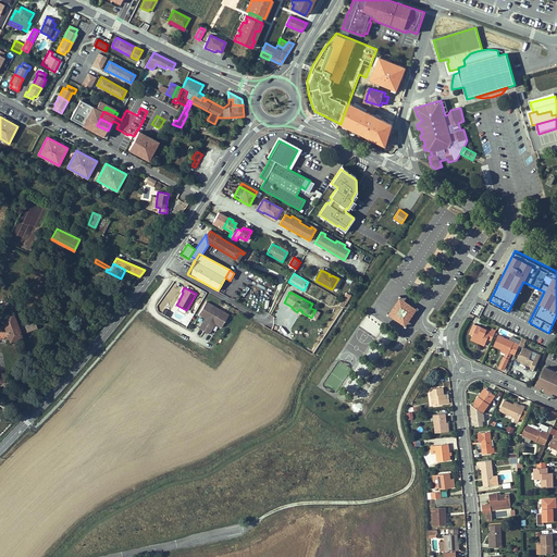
[(418,308),(399,296),(387,313),(406,325),(418,308)]
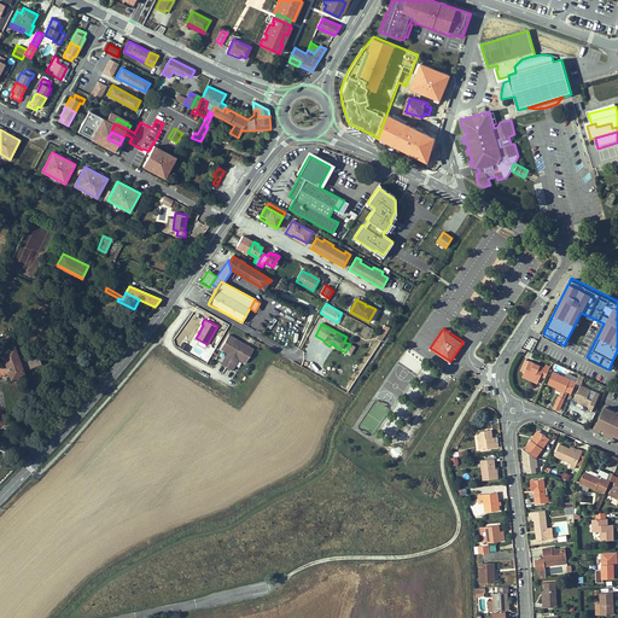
[(0,375),(11,374),(12,377),(22,373),(22,372),(41,365),(36,349),(16,356),(12,345),(16,344),(12,334),(0,338),(0,344),(1,349),(0,349),(0,375)]
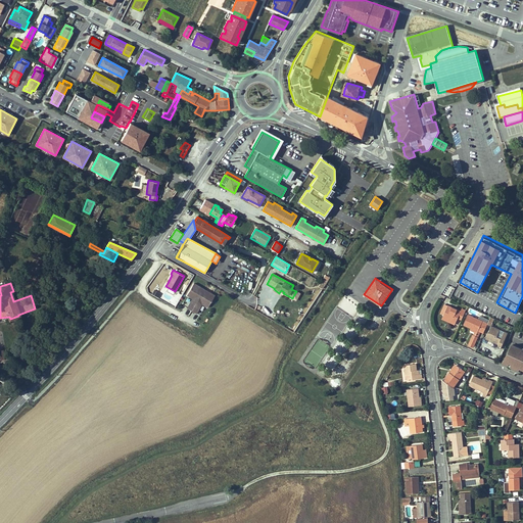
[(207,307),(215,295),(193,283),(187,295),(192,298),(197,301),(201,304),(207,307)]
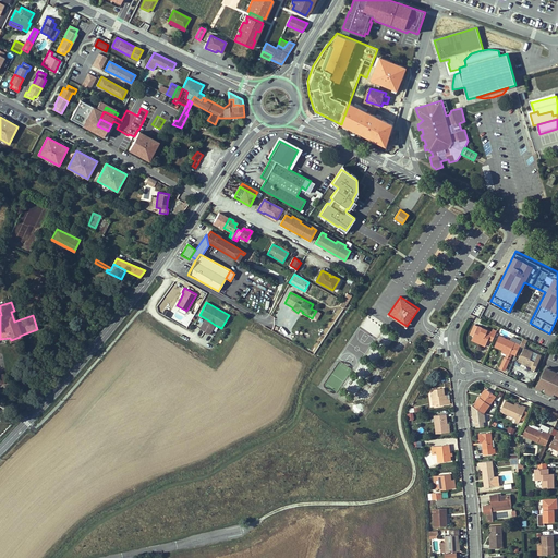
[(209,335),(213,328),(208,326),(203,323),(199,329),(209,335)]
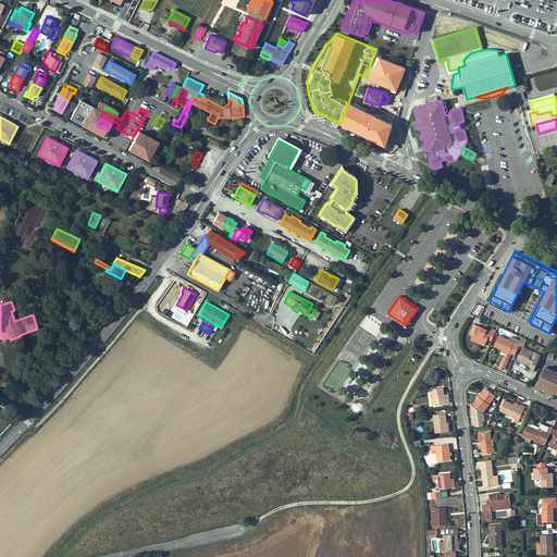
[(477,333),(475,336),(483,339),(485,341),(489,334),(493,336),(497,327),(492,325),(490,329),(477,322),(475,325),(472,332),(477,333)]
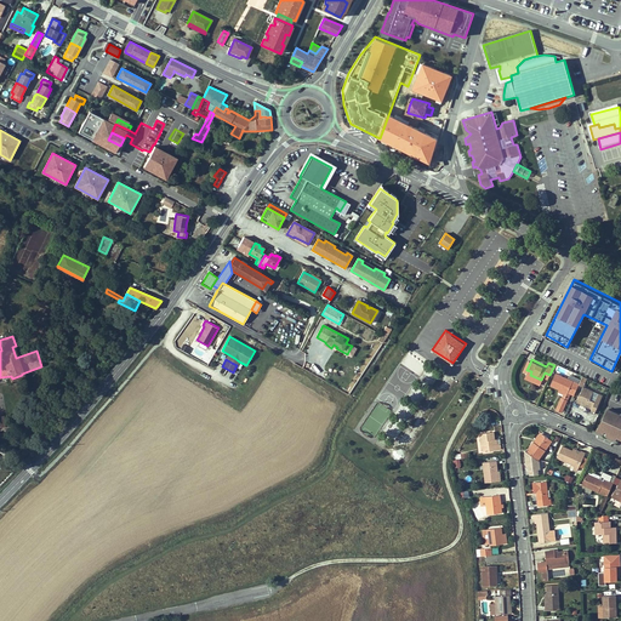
[(530,375),(531,371),(527,370),(525,372),(524,375),(536,381),(539,379),(530,375)]
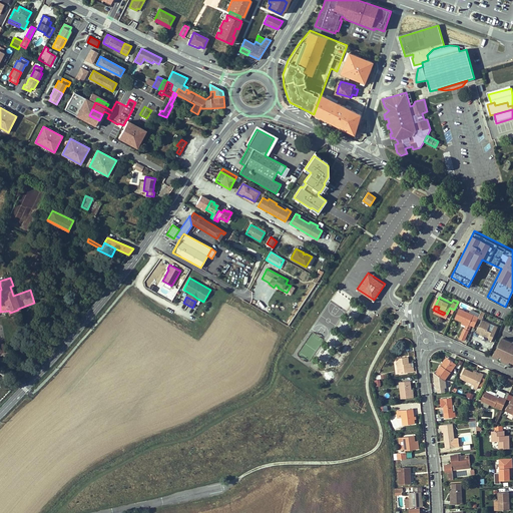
[(459,307),(454,316),(461,319),(468,323),(473,313),(470,312),(459,307)]
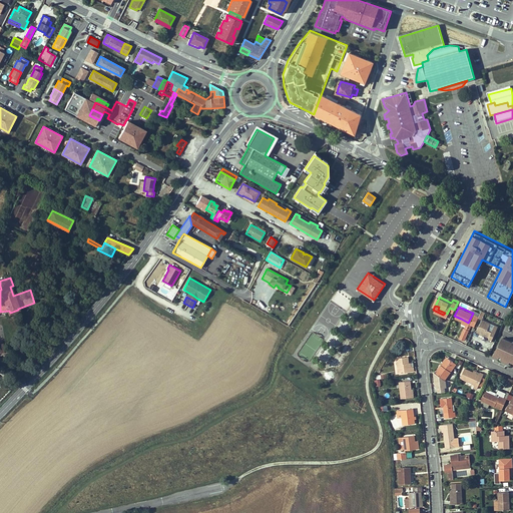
[(474,325),(479,316),(473,313),(468,323),(466,328),(468,329),(471,323),(474,325)]
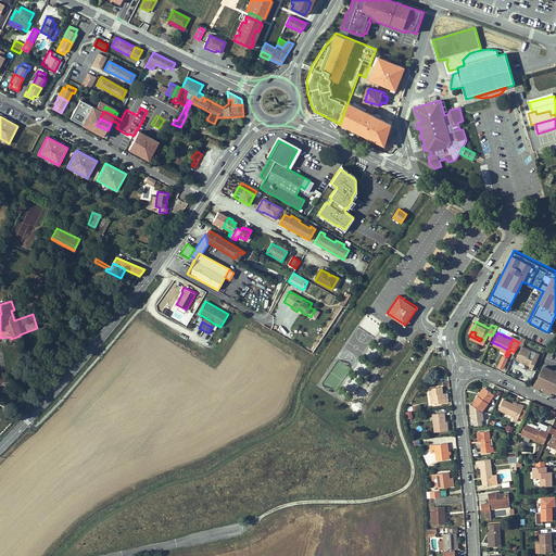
[(531,368),(539,352),(535,350),(532,357),(528,355),(531,349),(522,344),(516,358),(529,364),(528,367),(531,368)]
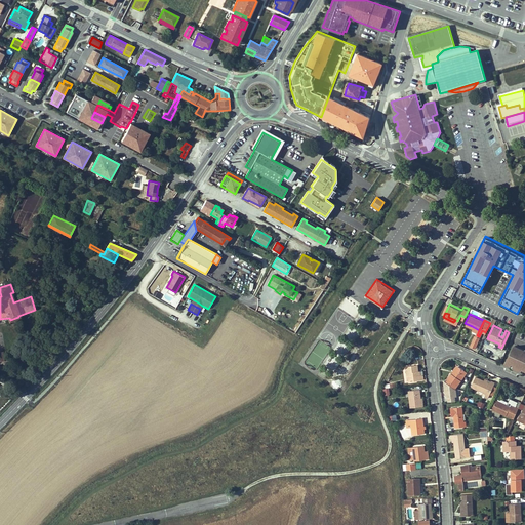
[(477,335),(474,333),(470,341),(475,344),(479,336),(477,335)]
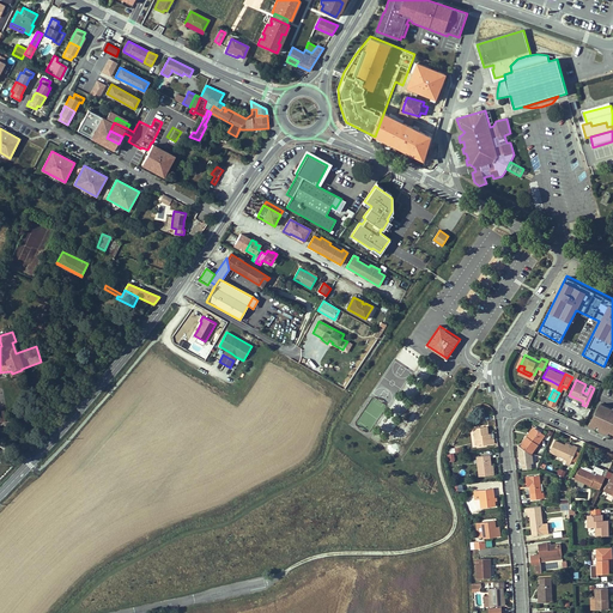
[(612,405),(601,400),(593,422),(601,425),(601,426),(612,431),(612,405)]
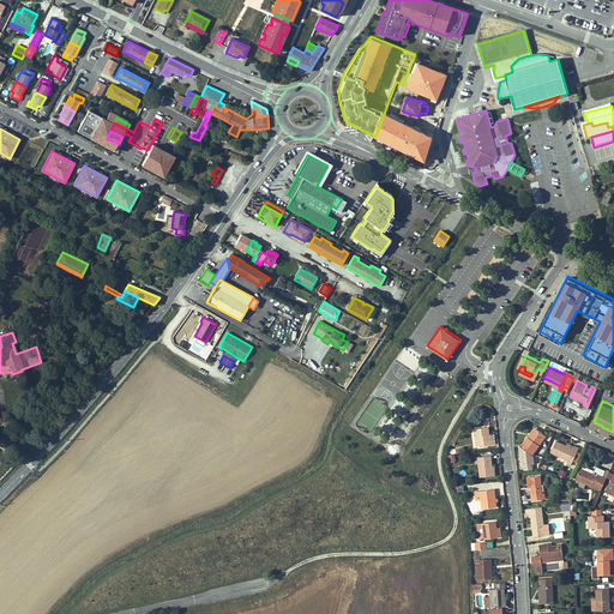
[(495,445),(494,439),(492,440),(491,434),(487,434),(487,433),(489,433),(488,427),(475,428),(477,446),(495,445)]
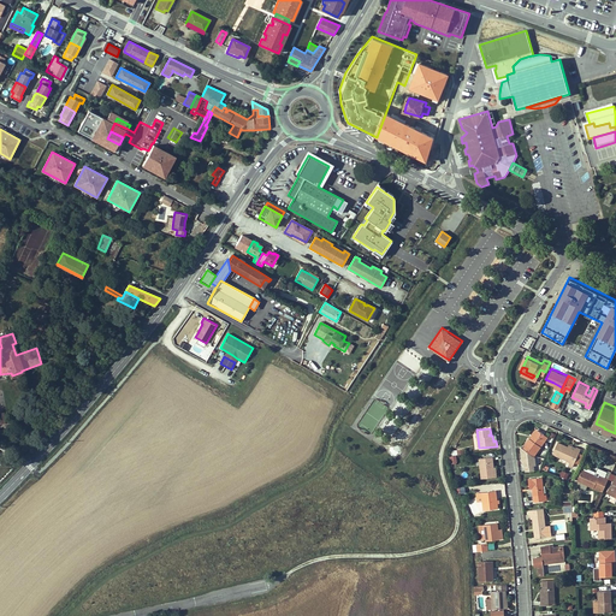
[(534,456),(548,437),(538,430),(532,438),(533,438),(532,440),(529,438),(522,448),(534,456)]
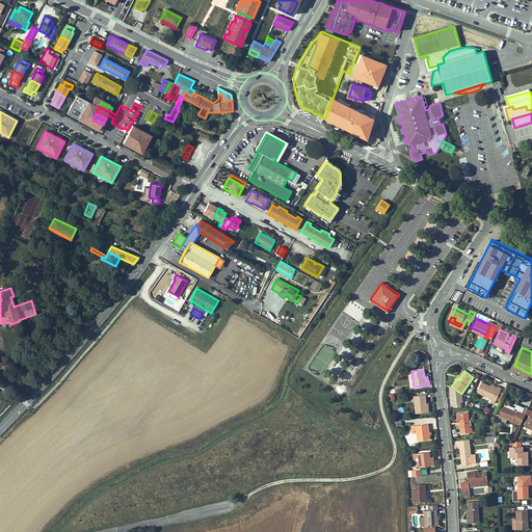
[(500,392),(502,388),(498,387),(498,388),(497,389),(490,387),(482,382),(477,392),(493,399),(491,402),(495,403),(497,399),(500,392)]
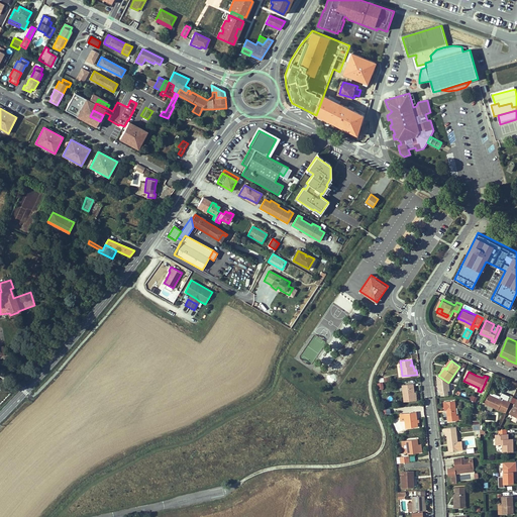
[(438,376),(437,375),(439,389),(440,389),(441,394),(446,394),(446,392),(448,392),(448,391),(449,391),(448,383),(438,376)]
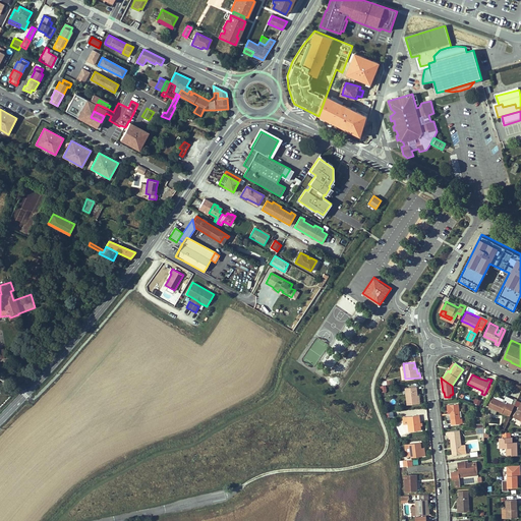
[(418,404),(416,387),(405,388),(407,405),(418,404)]
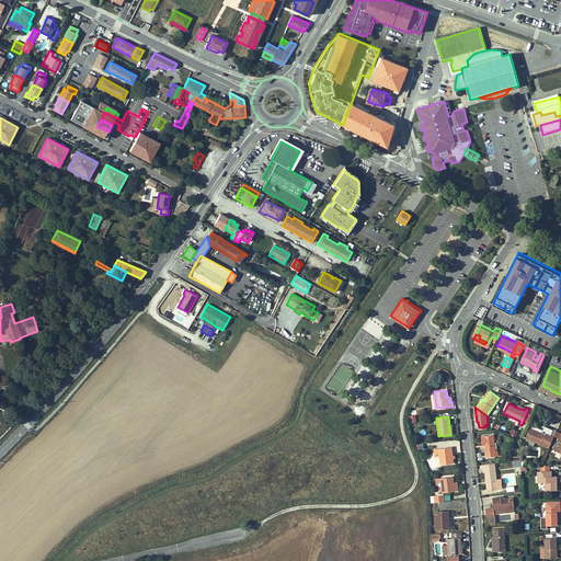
[(546,433),(554,436),(557,431),(553,428),(553,431),(545,426),(542,431),(547,432),(546,433)]
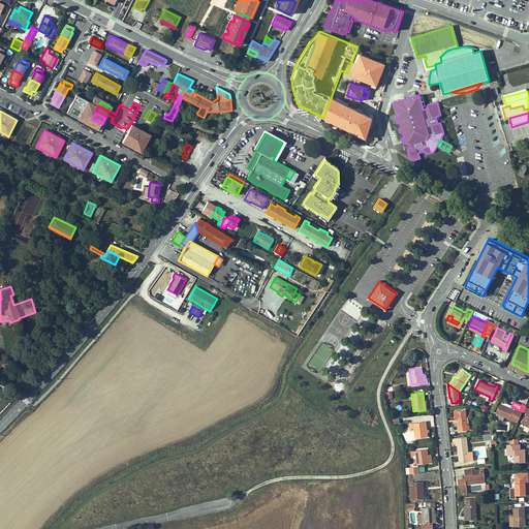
[(518,423),(523,411),(515,408),(516,407),(511,406),(510,408),(501,404),(500,403),(495,413),(497,414),(504,416),(518,423)]
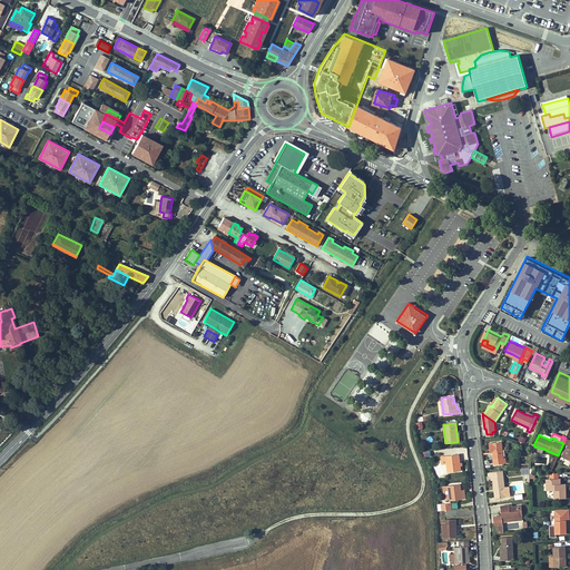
[(503,458),(501,442),(489,443),(490,450),(492,449),(492,452),(494,464),(504,463),(503,458)]
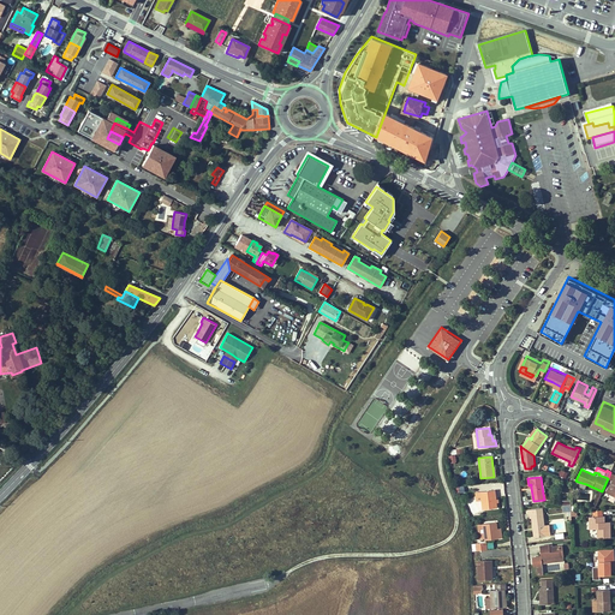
[(496,500),(495,490),(481,491),(482,501),(483,509),(497,508),(497,502),(496,500)]
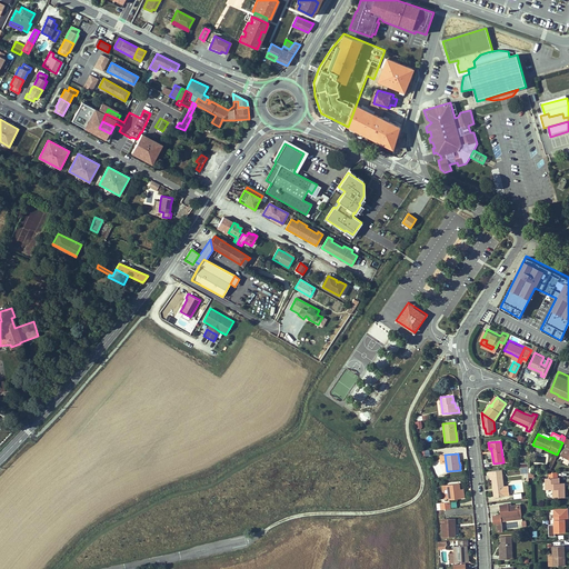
[(509,495),(508,486),(503,487),(501,470),(488,471),(489,476),(490,476),(491,479),(492,479),(495,497),(505,496),(509,495)]
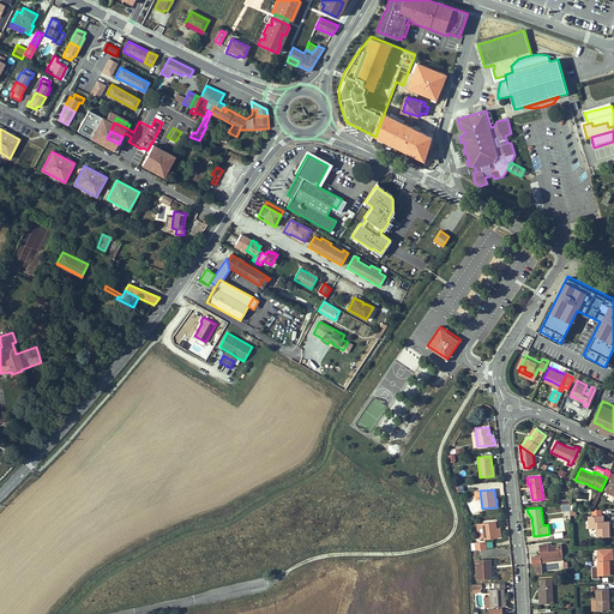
[(603,524),(603,522),(603,516),(601,516),(593,516),(589,516),(589,528),(596,528),(597,537),(609,537),(609,524),(603,524)]
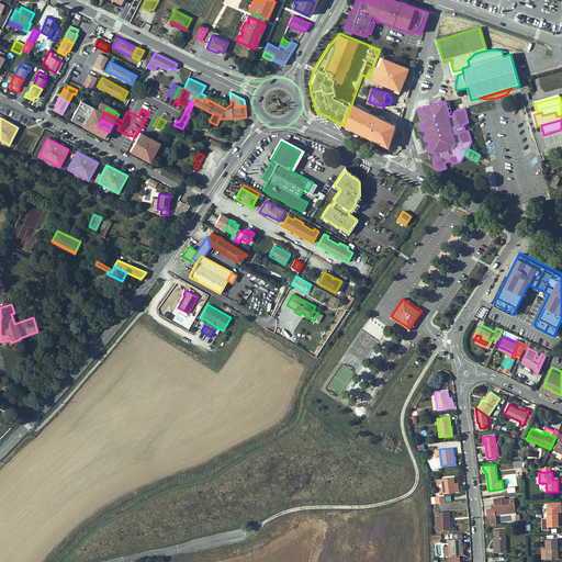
[(459,492),(458,485),(454,485),(454,483),(453,478),(442,479),(444,486),(438,487),(439,496),(435,496),(436,504),(446,503),(445,493),(459,492)]
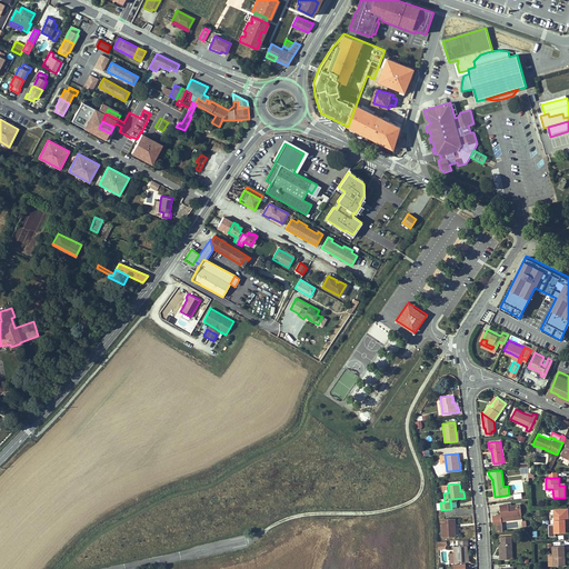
[(522,518),(521,515),(519,515),(518,505),(511,506),(509,506),(508,503),(499,505),(500,515),(492,516),(493,523),(497,523),(498,532),(502,531),(501,521),(522,518)]
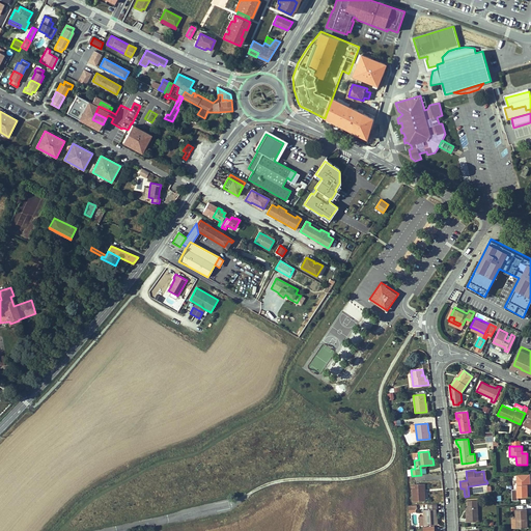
[(528,492),(528,485),(530,485),(530,480),(523,480),(523,476),(516,476),(518,497),(528,497),(528,492)]
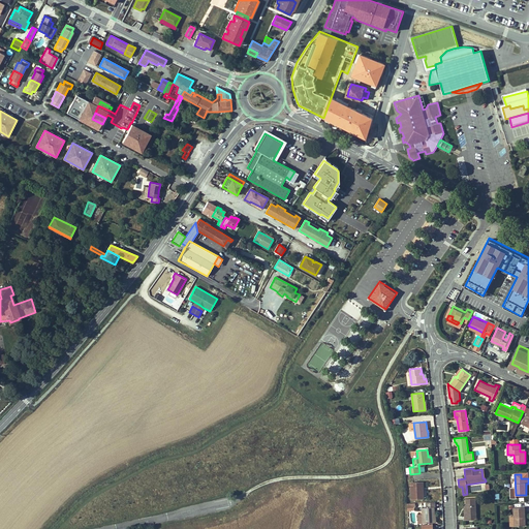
[(422,498),(422,488),(423,488),(423,481),(411,483),(412,499),(422,498)]
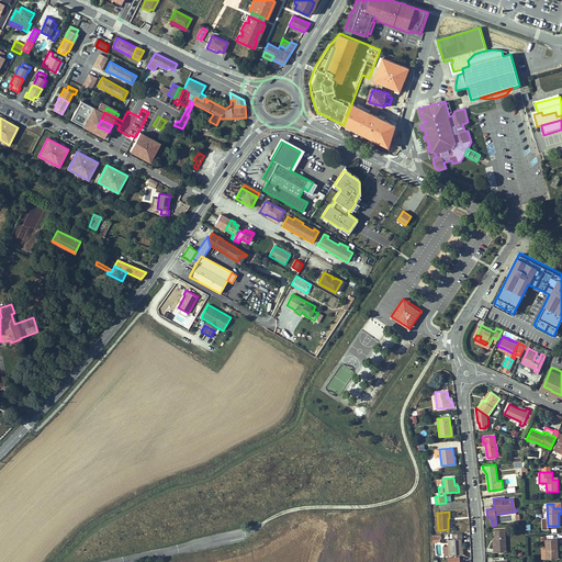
[(506,547),(505,529),(494,529),(495,538),(495,548),(493,548),(494,552),(503,552),(502,548),(506,547)]
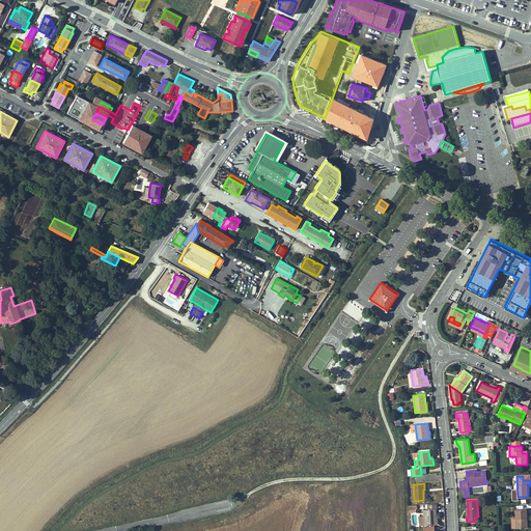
[(437,519),(436,516),(436,509),(437,509),(437,504),(428,504),(428,509),(423,509),(424,516),(424,525),(438,525),(438,519),(437,519)]
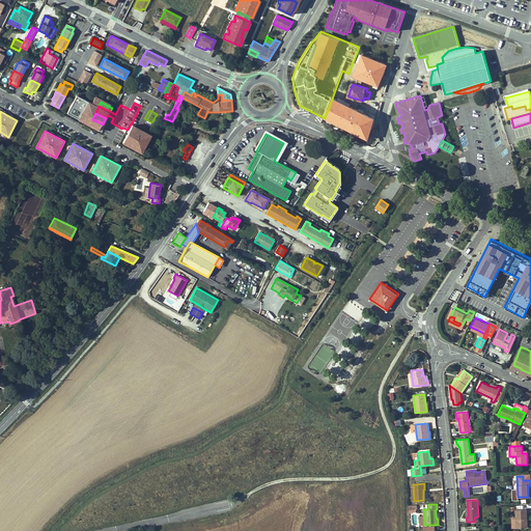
[(527,519),(527,509),(515,509),(515,518),(516,528),(527,528),(527,521),(526,521),(526,519),(527,519)]
